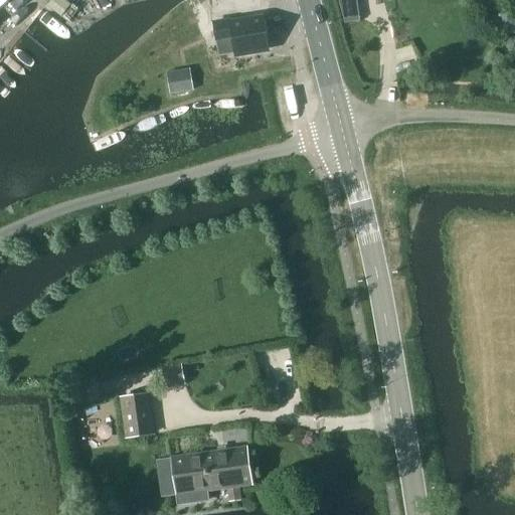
[(270,48),(266,19),(231,24),(230,21),(214,23),(219,56),(270,48)]
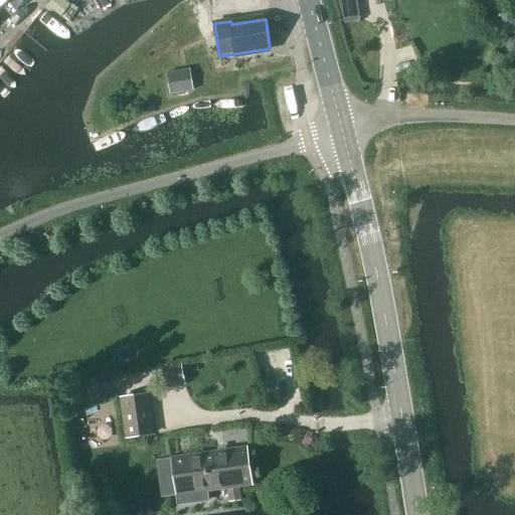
[(191,68),(166,72),(169,96),(194,92),(191,68)]
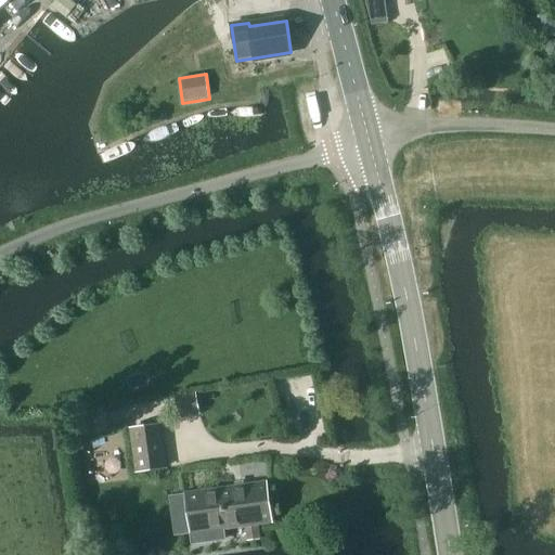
[(197,392),(173,397),(178,420),(202,415),(197,392)]
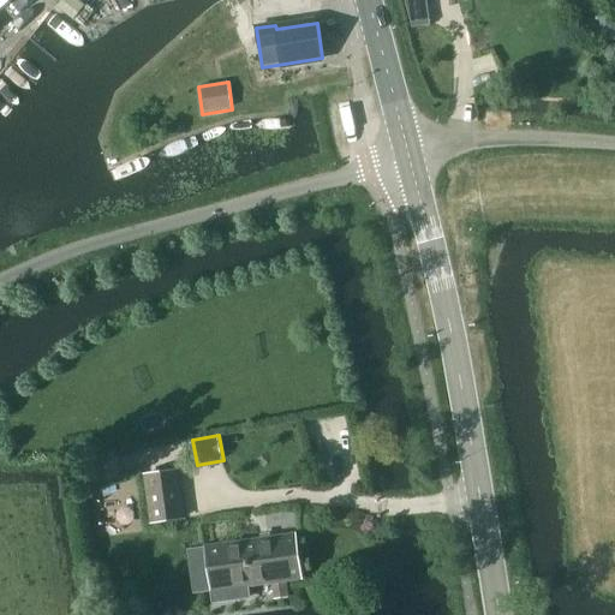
[(150,525),(186,520),(180,470),(143,475),(150,525)]
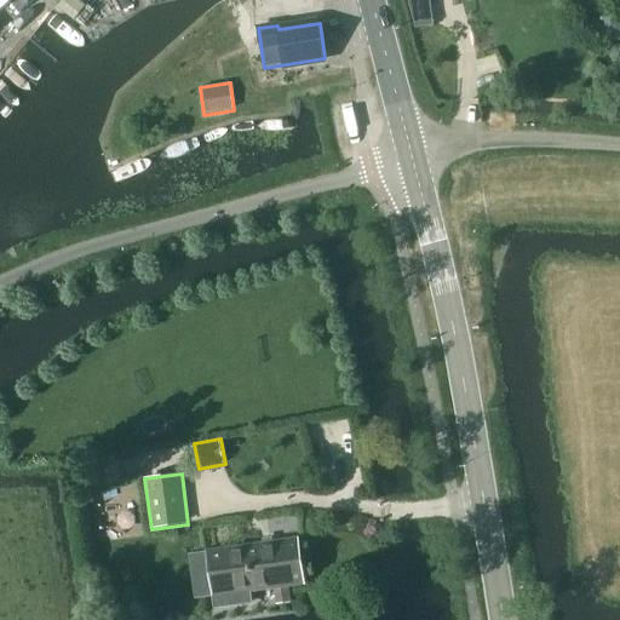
[(298,538),(206,551),(212,597),(214,597),(216,607),(251,602),(250,591),(275,589),(277,604),(291,602),(288,586),(304,584),(298,538)]
